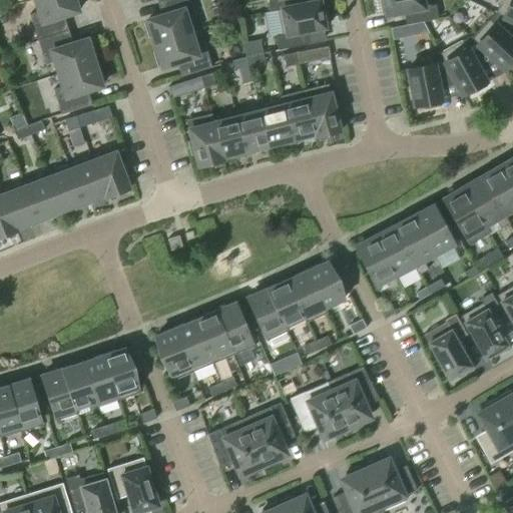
[(34,0),(38,11),(29,14),(37,39),(61,31),(57,18),(78,11),(77,9),(80,8),(78,0),(34,0)]
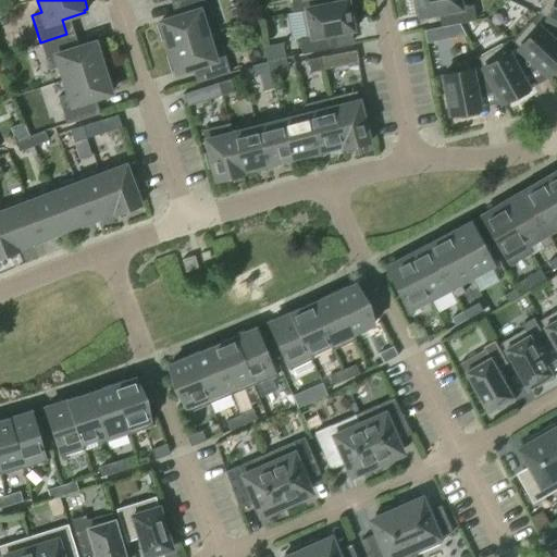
[(207,0),(177,0),(183,14),(160,21),(161,24),(157,25),(162,40),(165,39),(168,47),(207,35),(202,21),(212,17),(207,0)]
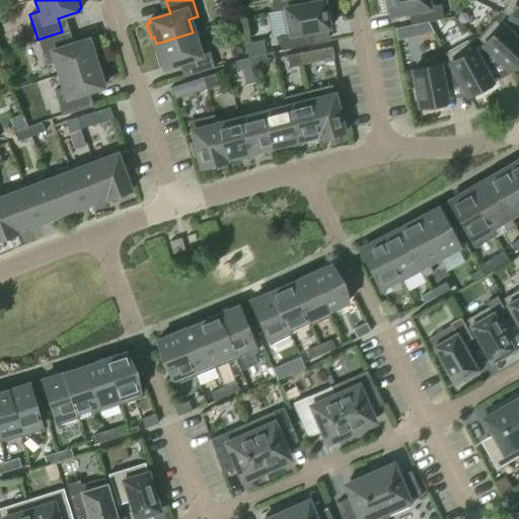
[(297,6),(296,0),(271,0),(274,12),(279,11),(279,9),(297,6)]
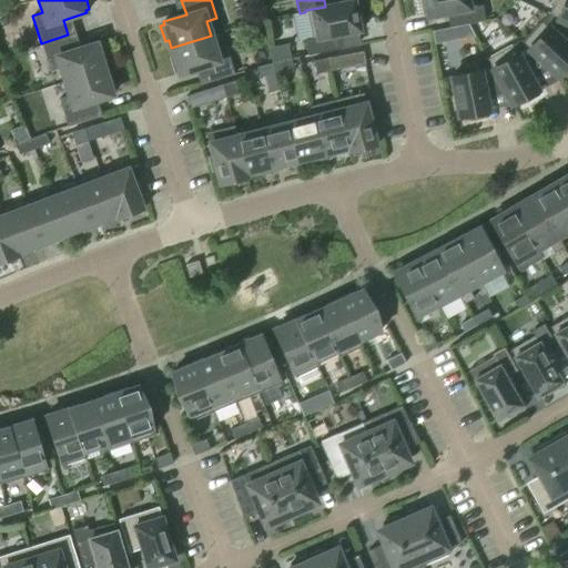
[(474,0),(419,0),(424,17),(455,10),(458,26),(468,23),(484,20),(482,6),(476,7),(474,0)]
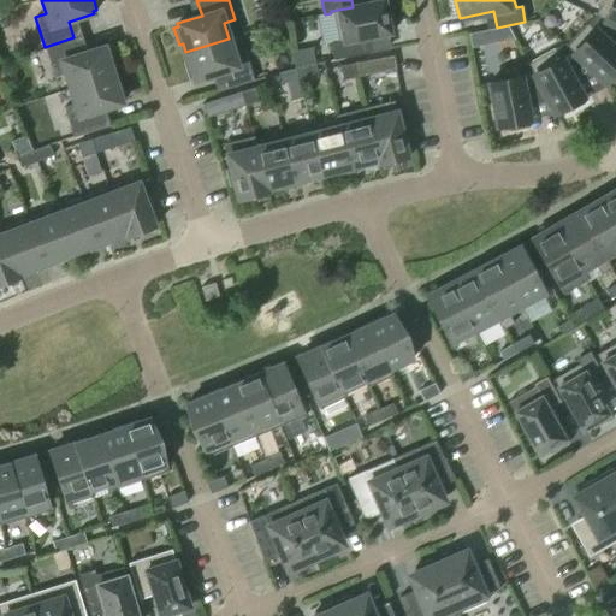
[(615,0),(602,0),(596,15),(596,16),(615,24),(615,0)]
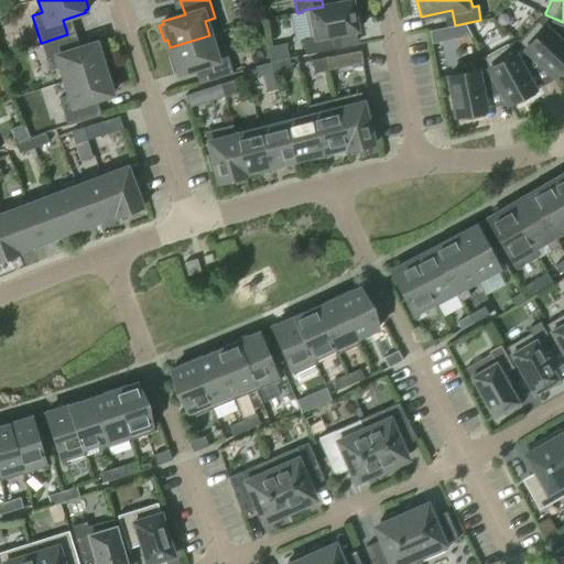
[(350,1),(323,7),(303,10),(303,12),(308,38),(301,40),(304,54),(329,50),(327,34),(360,28),(357,11),(353,11),(350,1)]
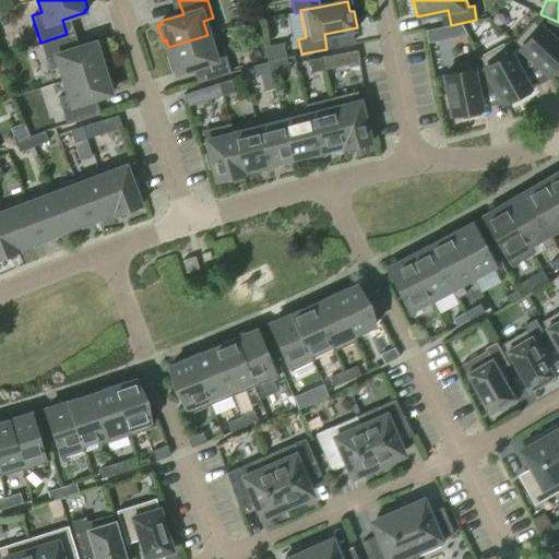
[(558,44),(558,22),(540,14),(514,42),(539,66),(550,75),(557,68),(558,69),(558,45),(558,44)]
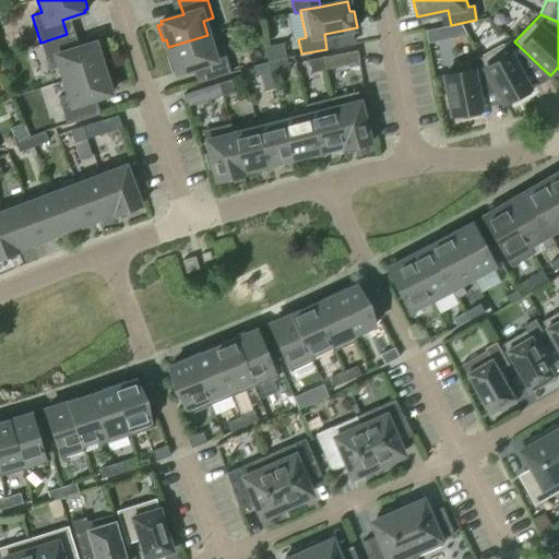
[(467,35),(461,23),(451,25),(438,27),(440,40),(467,35)]
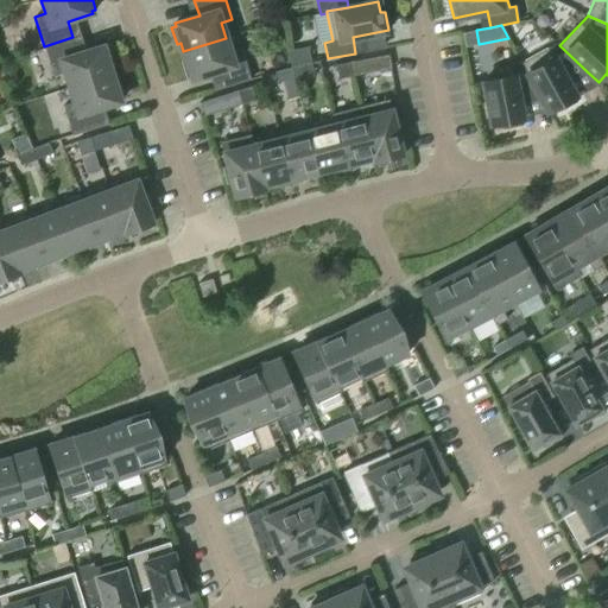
[(73,37),(44,46),(54,76),(64,73),(69,88),(112,74),(108,65),(113,63),(108,48),(103,49),(102,45),(77,54),(73,37)]
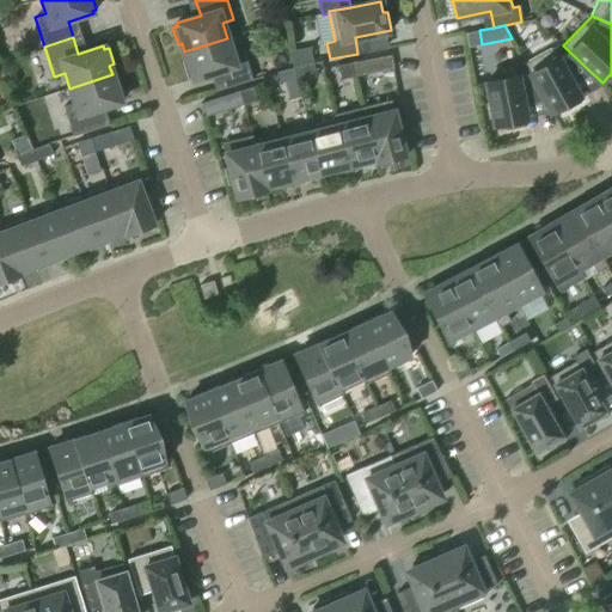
[(227,38),(184,51),(188,61),(183,62),(189,78),(193,77),(194,80),(219,72),(224,89),(252,79),(243,50),(232,54),(227,38)]
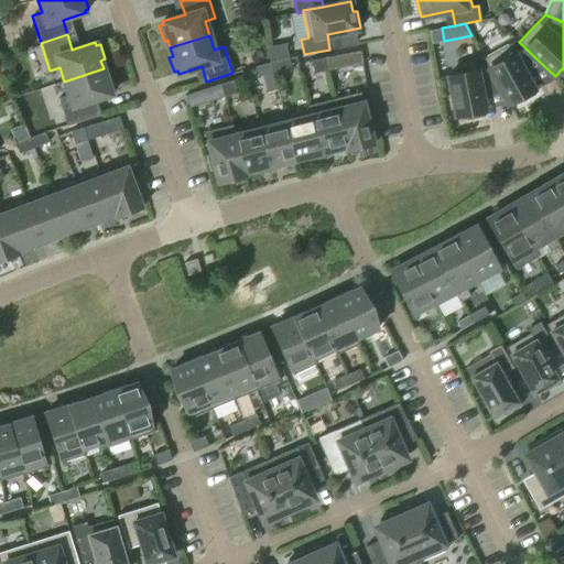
[(544,66),(519,42),(518,40),(484,57),(502,93),(509,105),(518,99),(520,102),(535,94),(525,77),(544,66)]
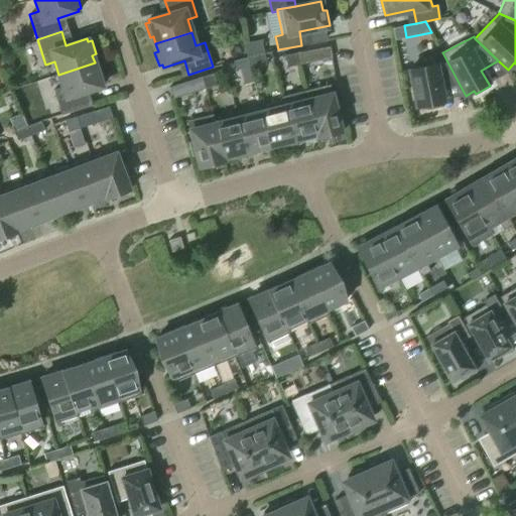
[(260,39),(243,44),(247,57),(248,57),(264,53),(260,39)]
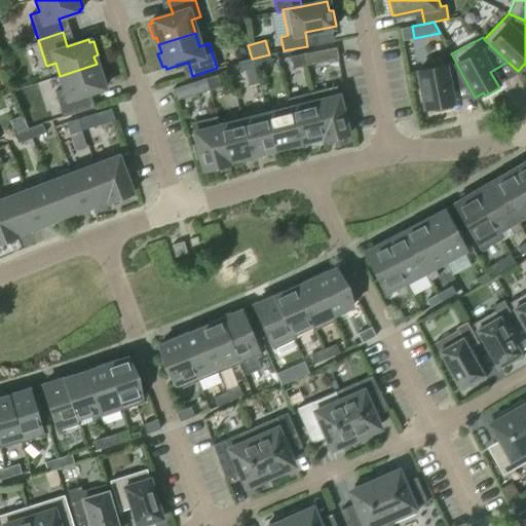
[(336,47),(302,53),(304,66),(338,60),(336,47)]
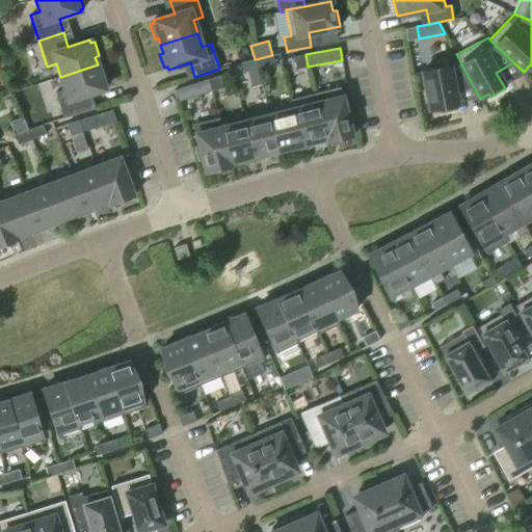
[(308,67),(306,54),(293,57),(295,70),(308,67)]
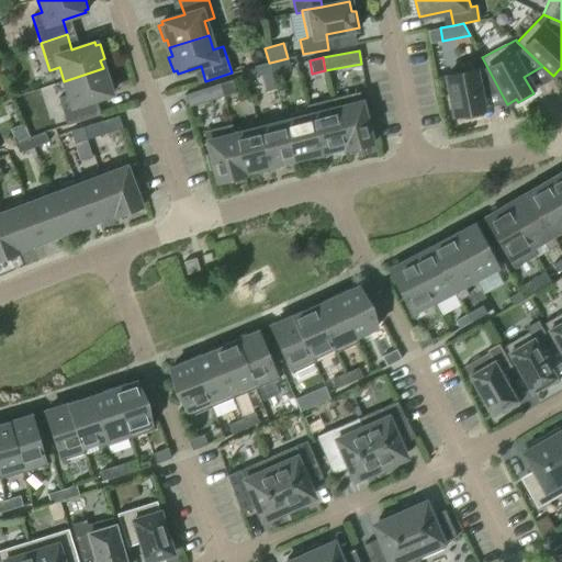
[(501,92),(482,57),(461,62),(463,72),(447,76),(454,116),(465,114),(465,119),(483,115),(479,96),(501,92)]
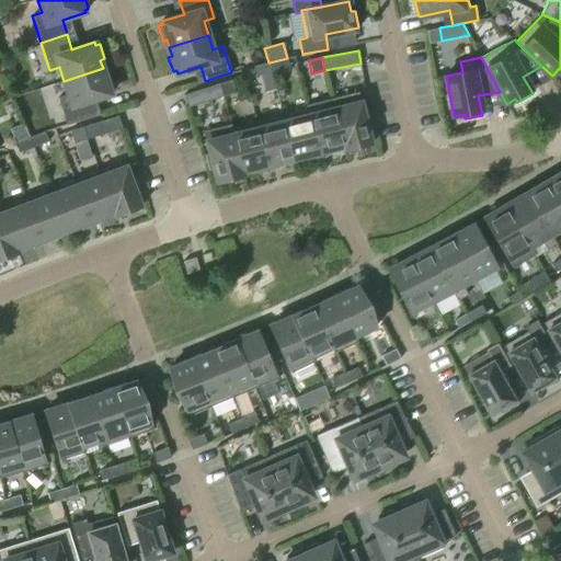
[(287,58),(270,63),(273,72),(289,68),(287,58)]
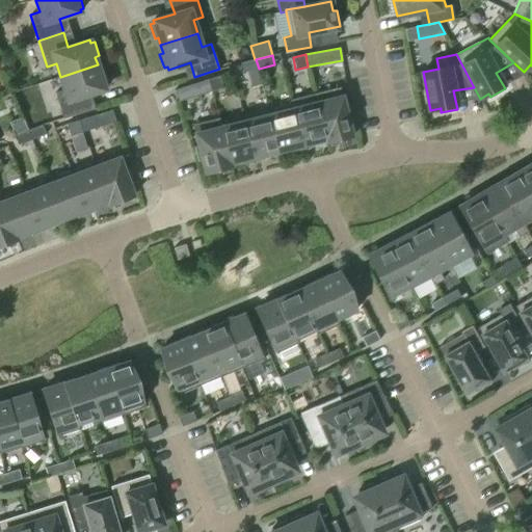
[(259,69),(256,59),(240,63),(243,73),(259,69)]
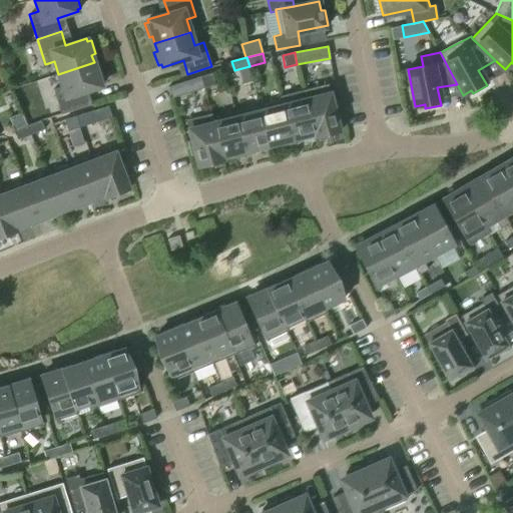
[(94,62),(58,74),(62,86),(53,89),(60,114),(85,106),(80,92),(101,86),(101,83),(104,82),(100,69),(96,70),(94,62)]
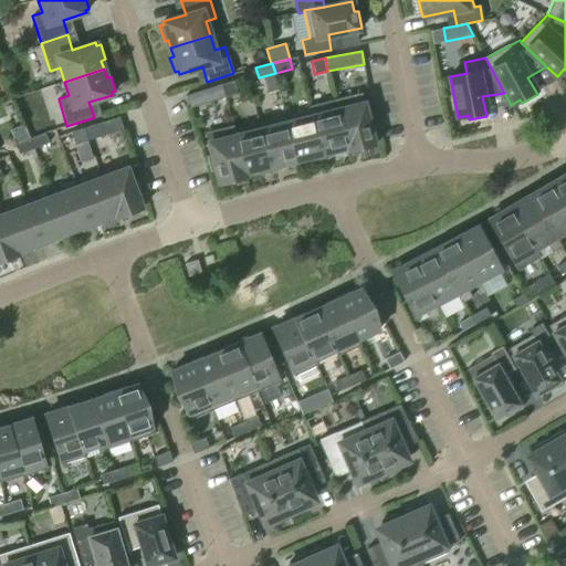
[(233,81),(221,84),(224,97),(238,93),(233,81)]
